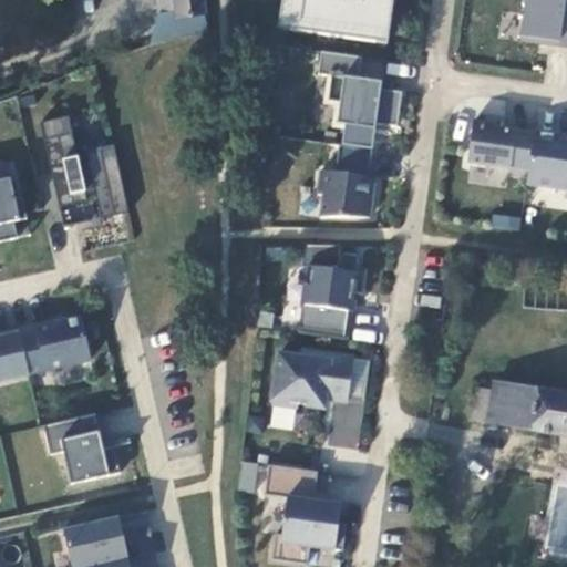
[(172,0),(173,23),(203,21),(199,0),(172,0)]
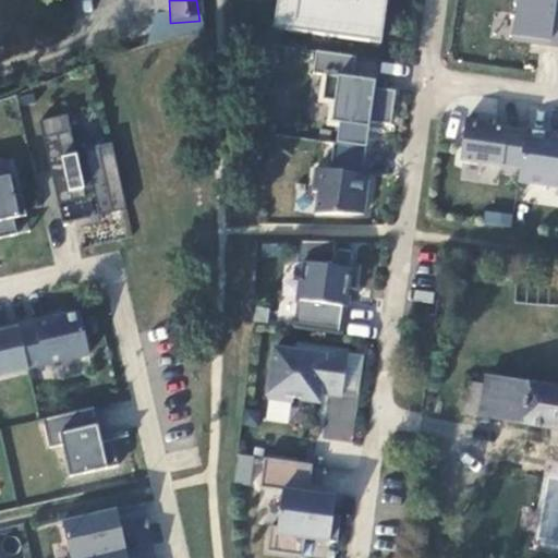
[(278,0),(278,1),(289,3),(286,28),(370,40),(375,0),(278,0)]
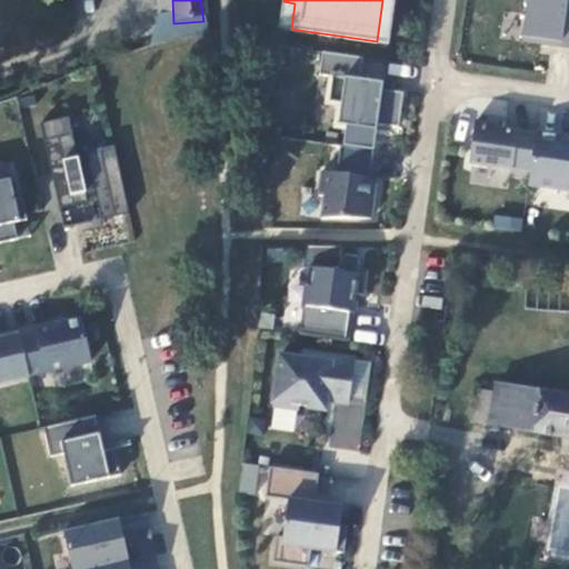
[(382,0),(377,41),(389,43),(395,0),(382,0)]
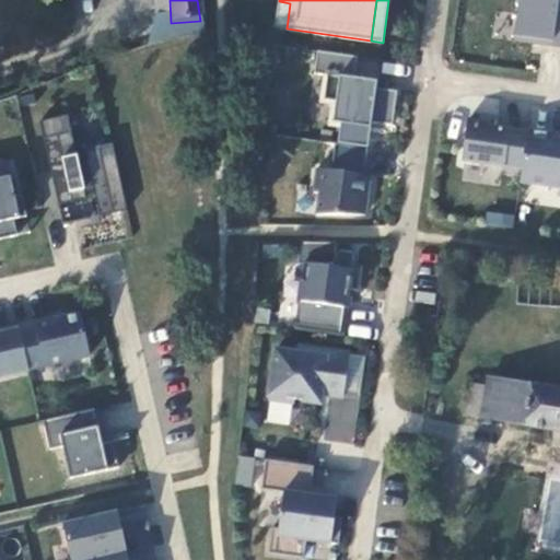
[(559,0),(518,0),(514,38),(559,45),(559,0)]
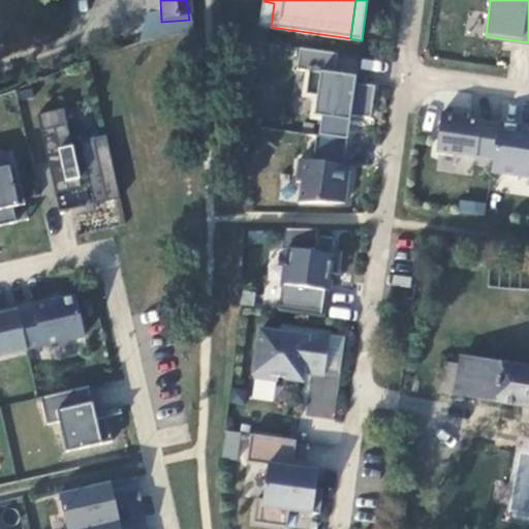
[(263,1),(260,26),(271,27),(274,3),(263,1)]
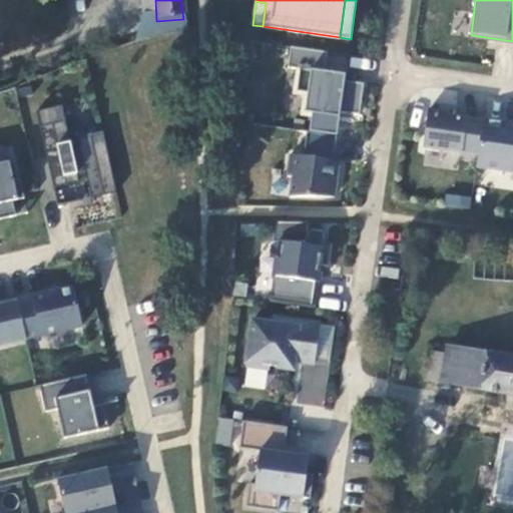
[(328,51),(291,45),(288,66),(301,68),(298,89),(308,91),(305,110),(339,117),(340,110),(360,113),(364,82),(343,79),(343,81),(334,80),(335,72),(325,70),(328,51)]
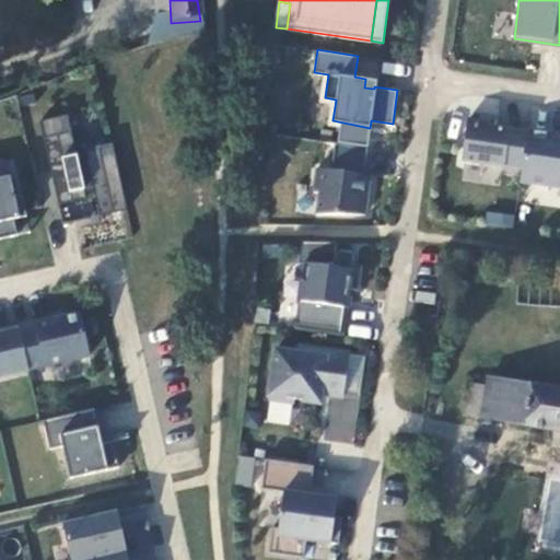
[(128,209),(113,141),(84,148),(88,161),(79,163),(67,113),(39,119),(58,203),(86,198),(80,171),(89,168),(100,216),(128,209)]
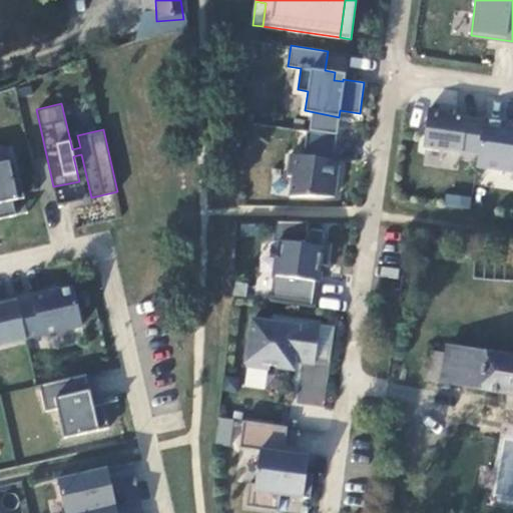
[(478,153),(483,118),(448,113),(449,110),(428,107),(423,145),(478,153)]
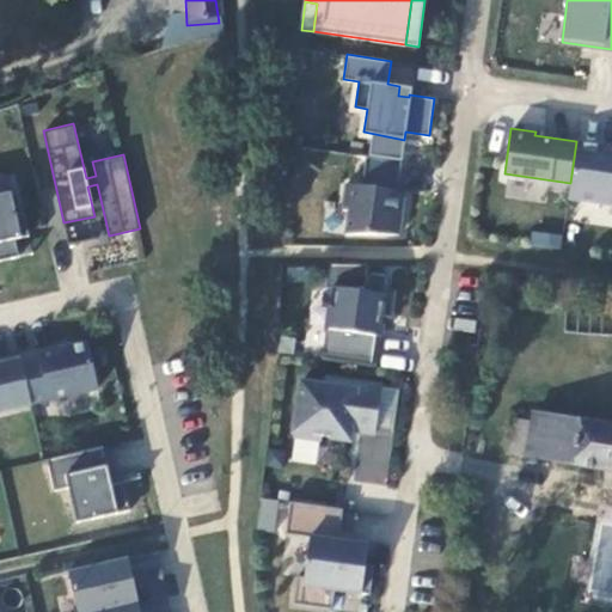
[(611,148),(605,147),(606,145),(576,141),(570,183),(568,197),(611,202),(611,148)]
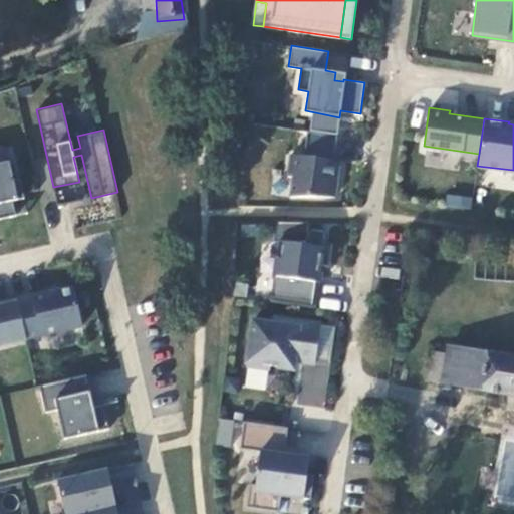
[(337,135),(307,131),(304,155),(291,154),(288,175),(293,176),(291,196),(335,196),(340,160),(333,159),(337,135)]
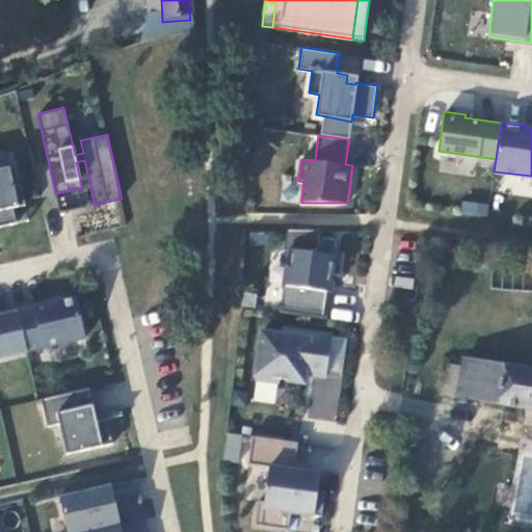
[(0,225),(17,222),(14,207),(25,204),(21,185),(15,186),(9,166),(0,167),(0,225)]
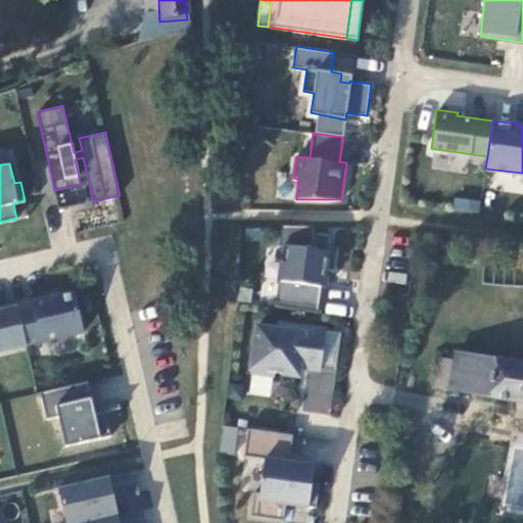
[(479,211),(480,199),(455,197),(454,209),(479,211)]
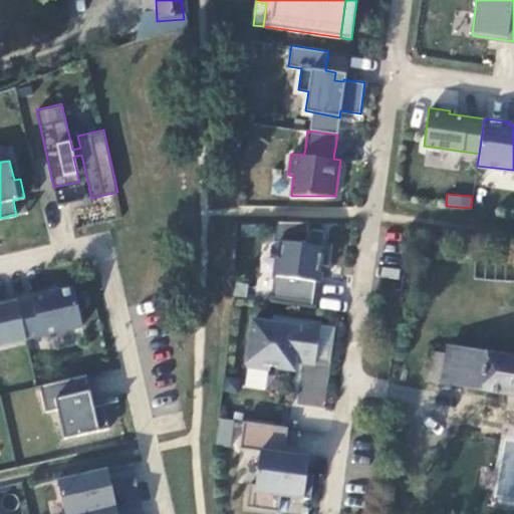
[(327,230),(309,227),(310,221),(277,220),(274,240),(282,242),(278,274),(274,273),(272,293),(314,299),(319,263),(328,264),(331,243),(325,242),(327,230)]
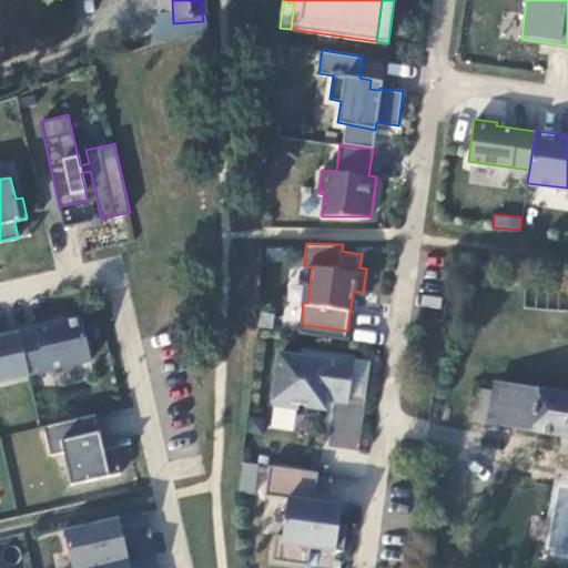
[(29,373),(91,359),(81,316),(54,323),(54,320),(19,328),(29,373)]
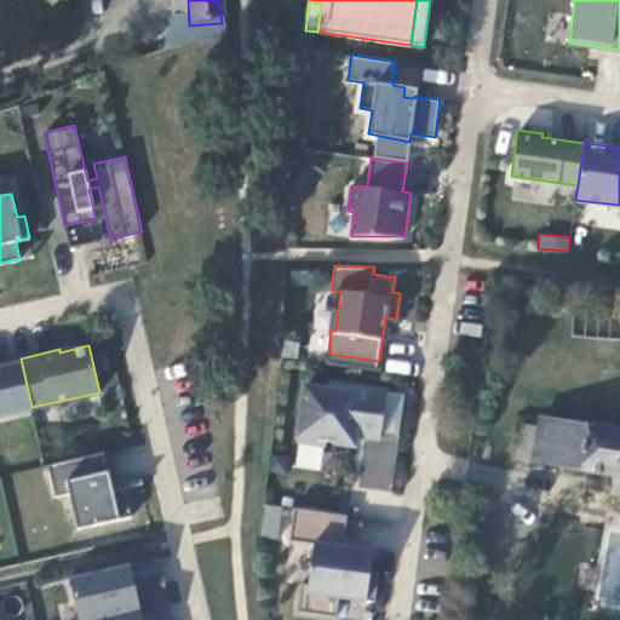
[(378,369),(379,361),(328,354),(327,362),(378,369)]
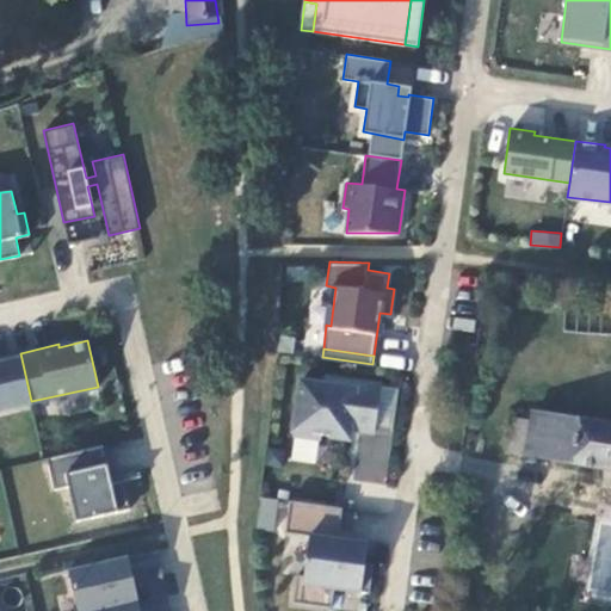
[(0,408),(31,401),(20,353),(0,357),(0,408)]
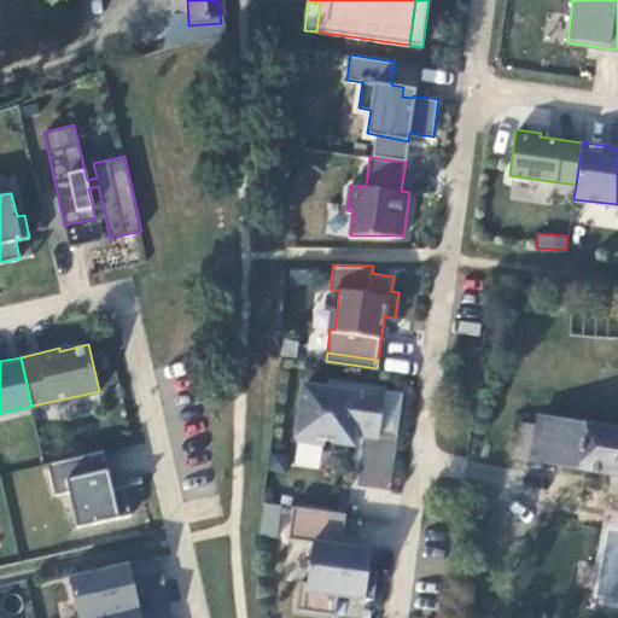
[(327,388),(304,384),(296,441),(325,444),(326,438),(349,442),(351,431),(379,436),(380,430),(386,388),(328,380),(327,388)]
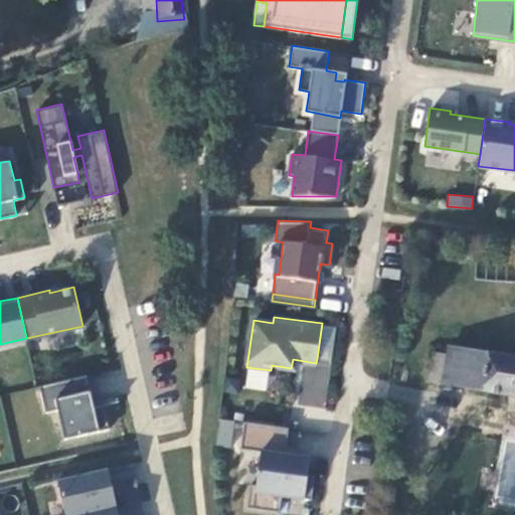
[(332,360),(336,326),(322,323),(317,358),(332,360)]
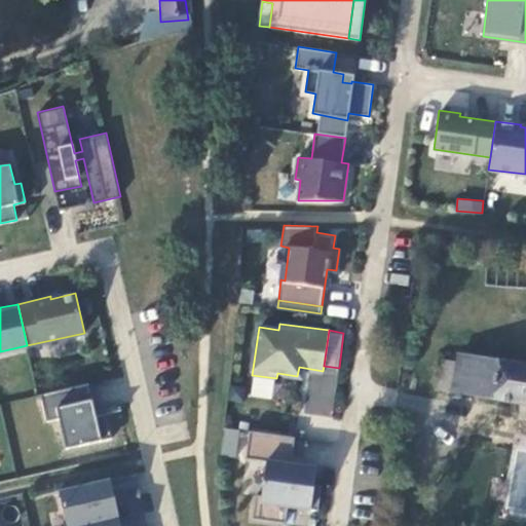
[(440,393),(447,391),(454,355),(446,353),(440,393)]
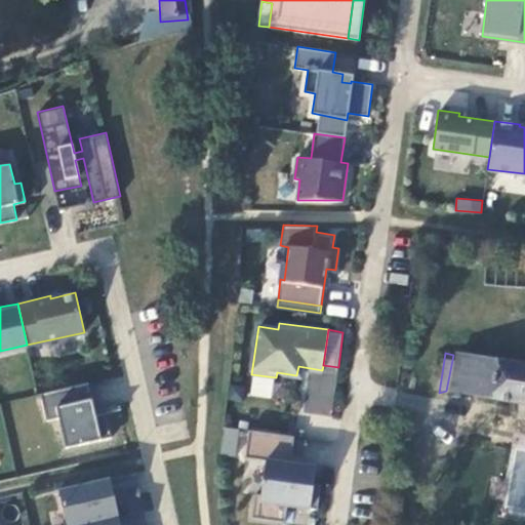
[(524,367),(453,355),(446,391),(524,405),(524,367)]
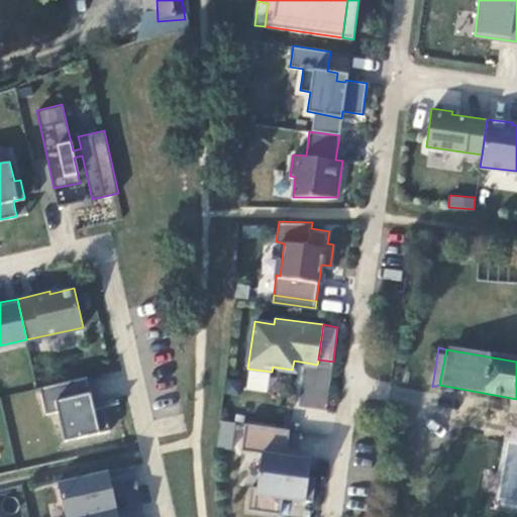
[(88,377),(40,387),(46,414),(59,411),(65,440),(110,430),(104,405),(92,408),(90,402),(93,401),(88,377)]
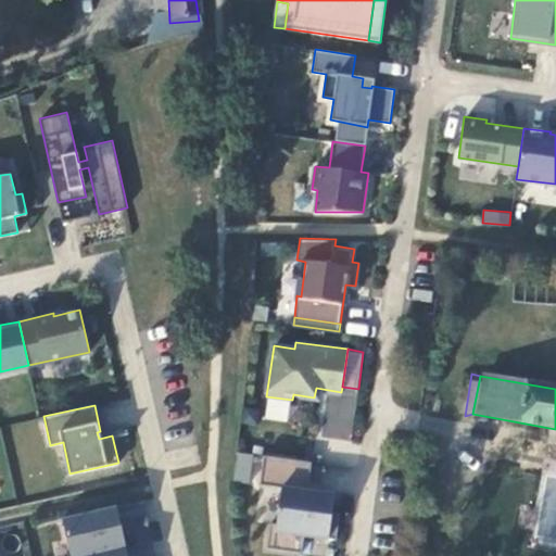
[(249,481),(251,454),(236,453),(234,480),(249,481)]
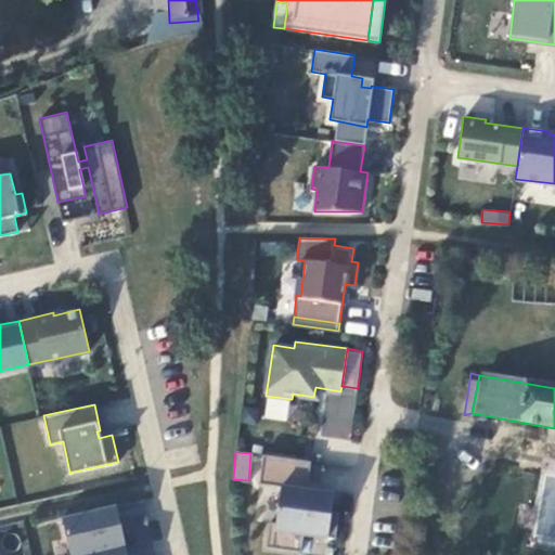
[(270,521),(267,546),(301,552),(305,533),(336,538),(339,512),(332,511),(334,492),(308,488),(311,461),(263,454),(260,482),(282,486),(276,523),(270,521)]
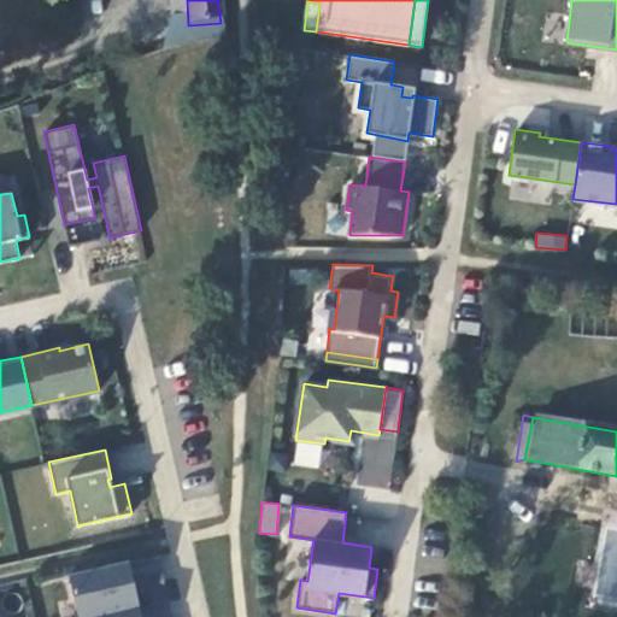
[(134,580),(129,560),(70,574),(80,616),(93,616),(140,606),(136,591),(134,580)]
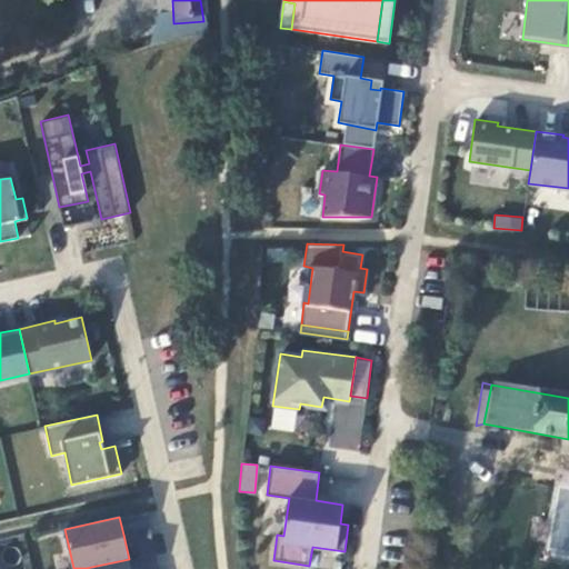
[(150,528),(123,535),(126,545),(137,542),(136,539),(152,535),(150,528)]
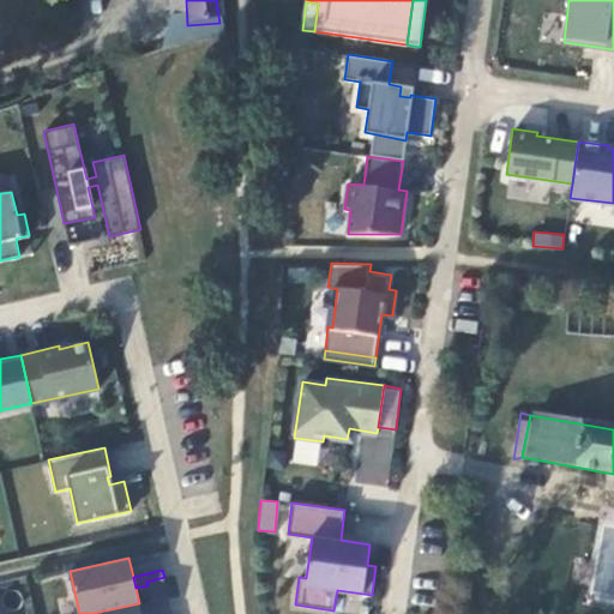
[(151,601),(169,597),(167,588),(164,577),(146,582),(148,585),(151,601)]
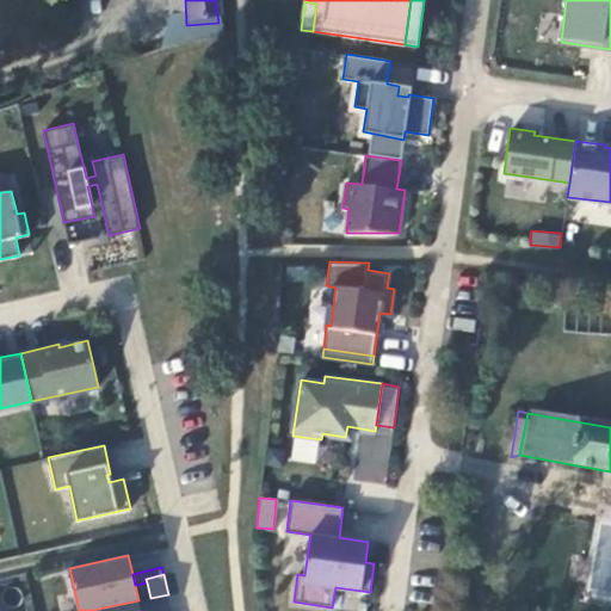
[(141,610),(139,600),(92,610),(141,610)]
